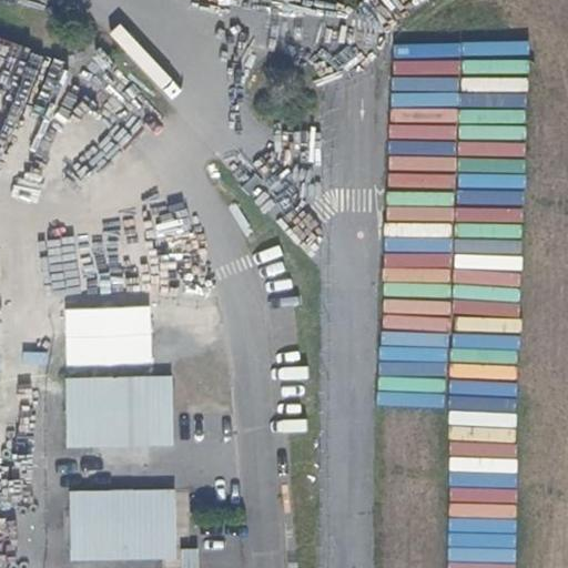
[(52,71),(72,90),(93,68),(73,49),(52,71)]
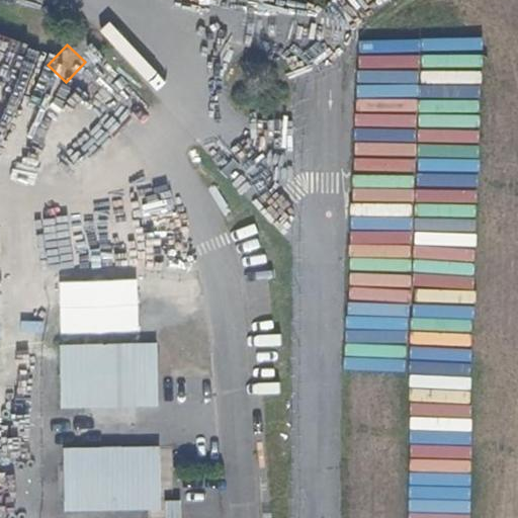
[(102,96),(122,77),(102,57),(82,77),(102,96)]
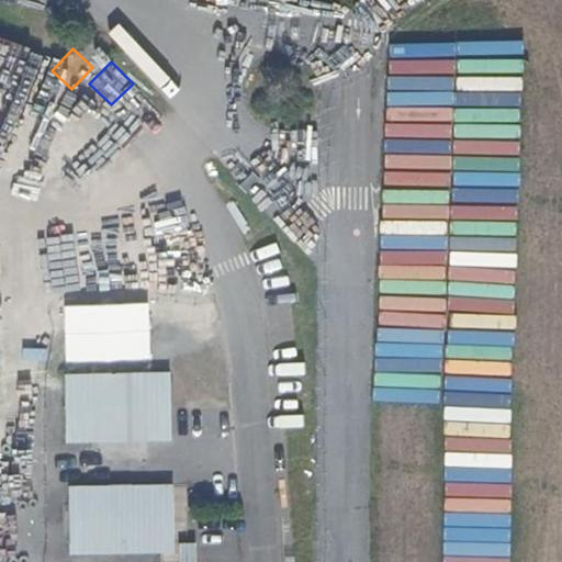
[(176,287),(203,274),(168,193),(141,204),(176,287)]
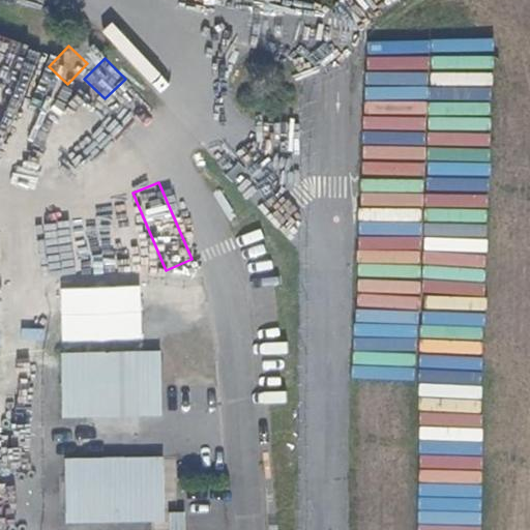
[(63,302),(0,304),(0,346),(64,344),(63,302)]
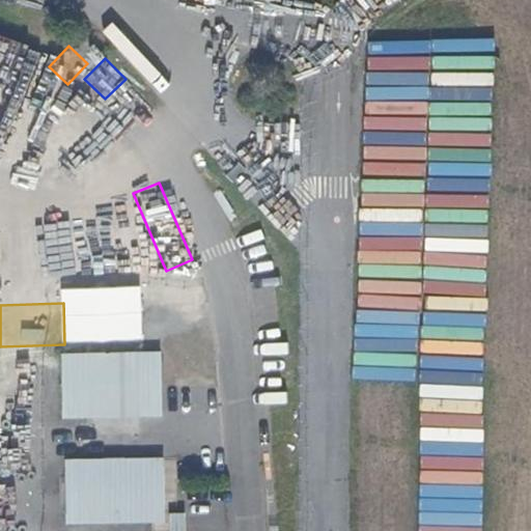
[(115,325),(78,326),(79,347),(116,346),(115,325)]
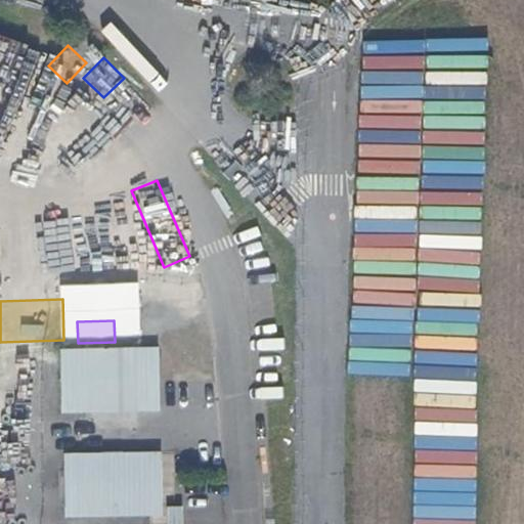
[(59,348),(60,413),(160,412),(159,347),(59,348)]
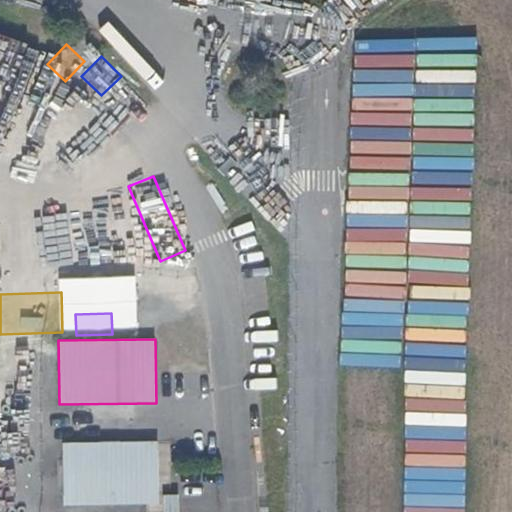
[(158,511),(158,442),(62,443),(62,506),(71,506),(70,511),(158,511)]
